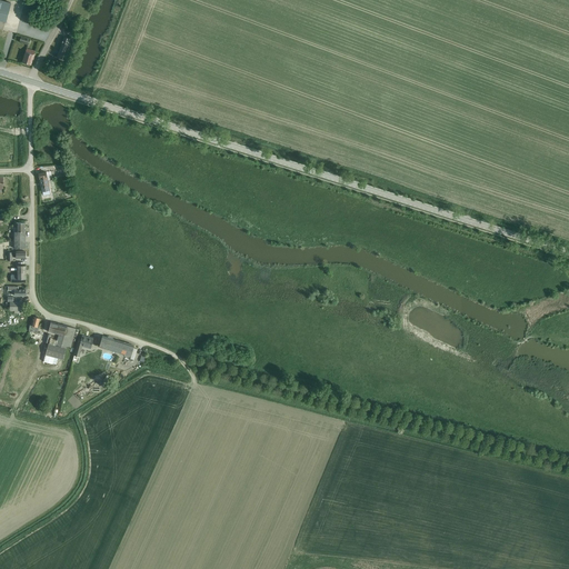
[(0,0),(0,21),(6,23),(11,3),(0,0)]
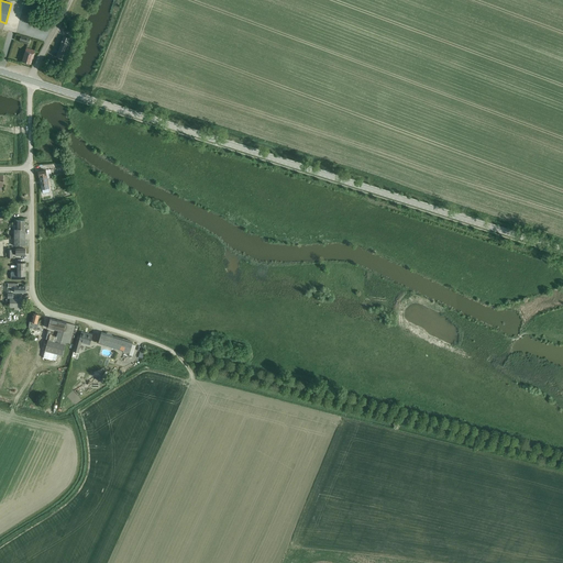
[(64,59),(72,40),(64,36),(56,57),(64,59)]
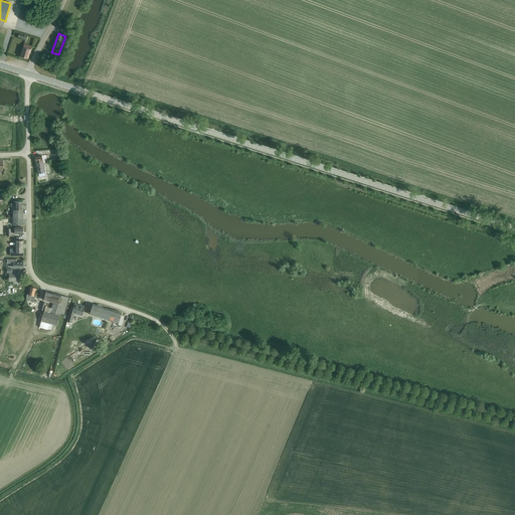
[(31,47),(23,44),(20,56),(23,57),(24,58),(25,57),(27,58),(31,47)]
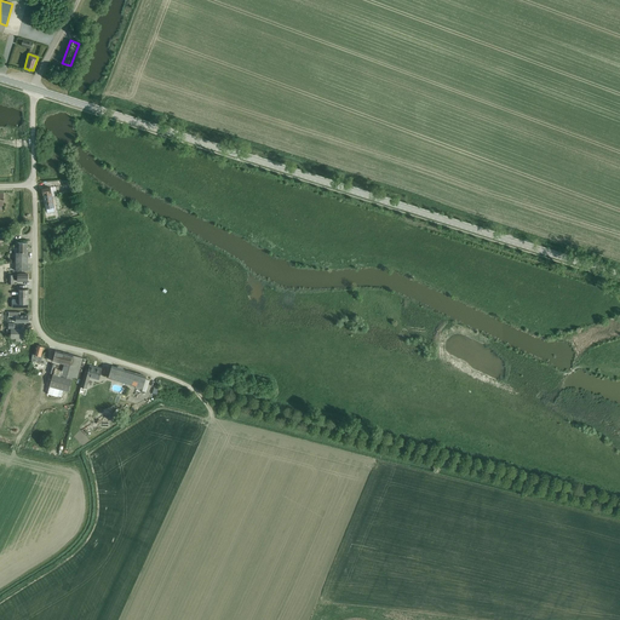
[(51,187),(45,188),(42,189),(46,208),(55,206),(51,187)]
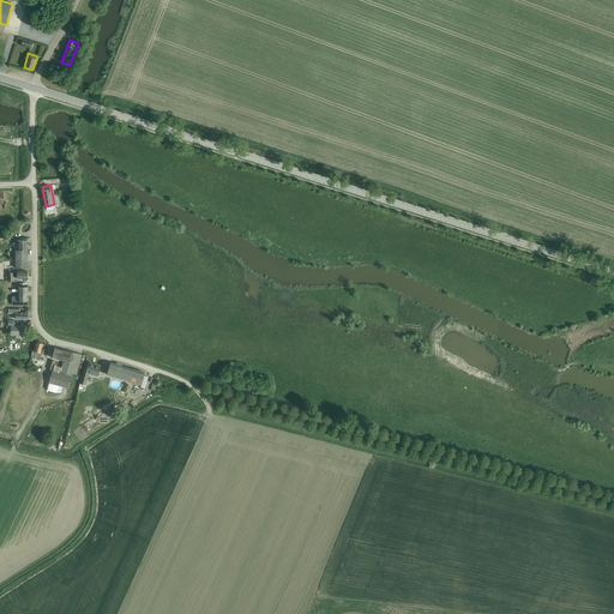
[(28,269),(28,252),(28,250),(28,240),(18,241),(18,250),(16,250),(16,269),(28,269)]
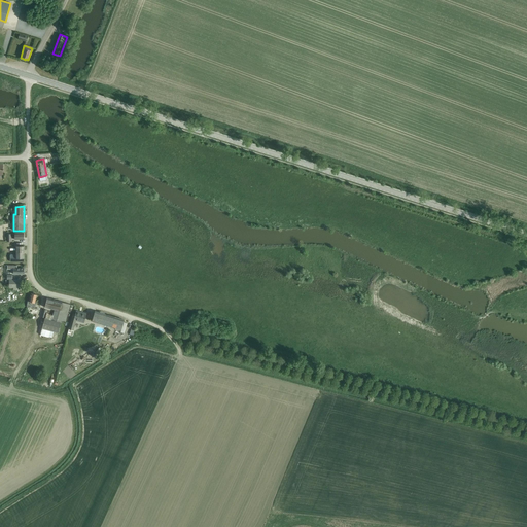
[(24,258),(24,246),(15,246),(15,254),(10,254),(10,258),(24,258)]
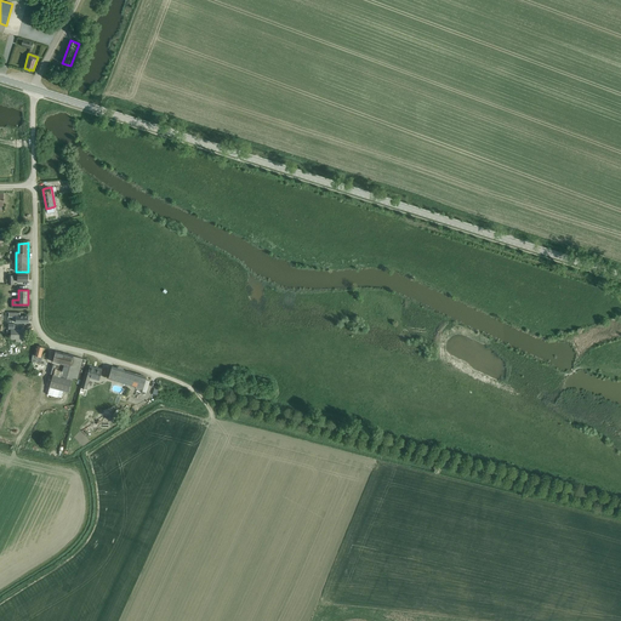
[(33,354),(32,362),(41,364),(43,355),(41,354),(43,347),(41,346),(39,345),(38,346),(36,346),(34,354),(33,354)]
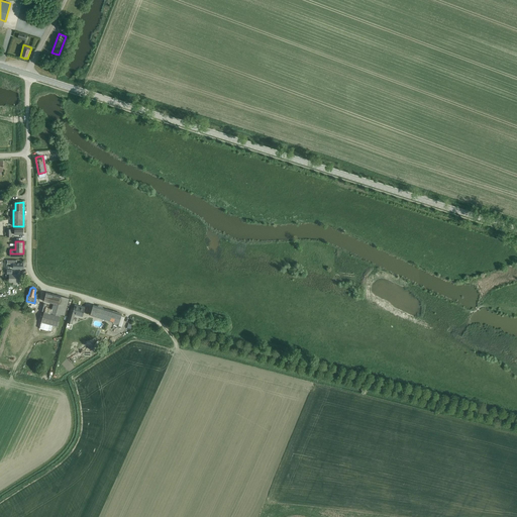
[(69,299),(46,293),(44,301),(54,304),(53,309),(45,307),(41,322),(58,326),(61,315),(65,316),(69,299)]
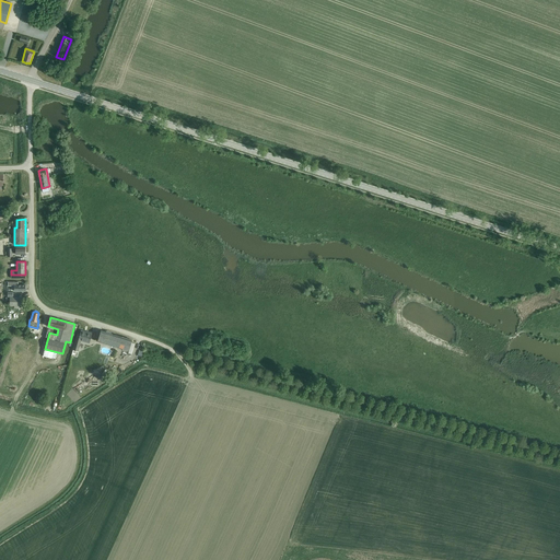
[(90,343),(93,333),(81,330),(80,334),(78,333),(73,350),(74,347),(79,349),(81,341),(90,343)]
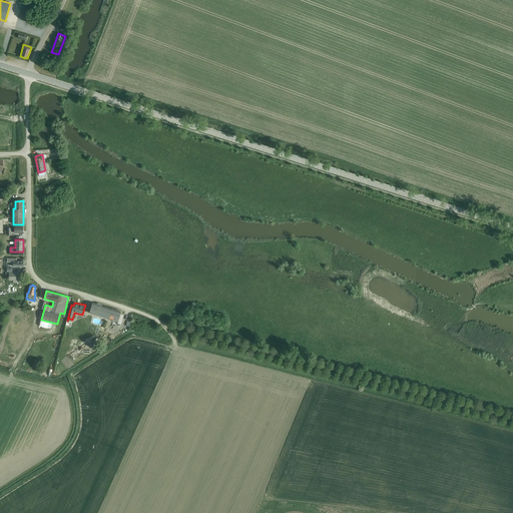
[(118,322),(121,312),(93,303),(90,313),(118,322)]
